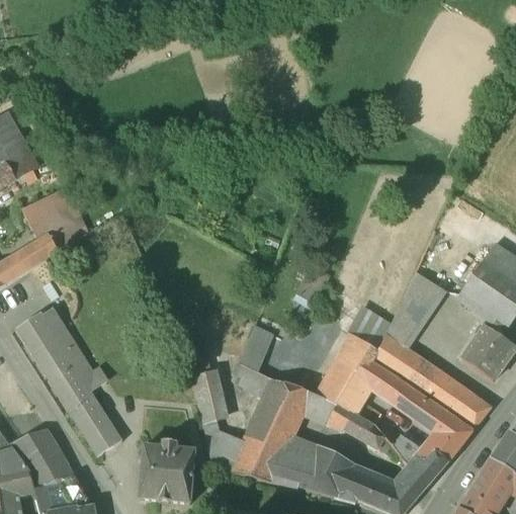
[(6,110),(0,113),(0,144),(19,134),(6,110)]
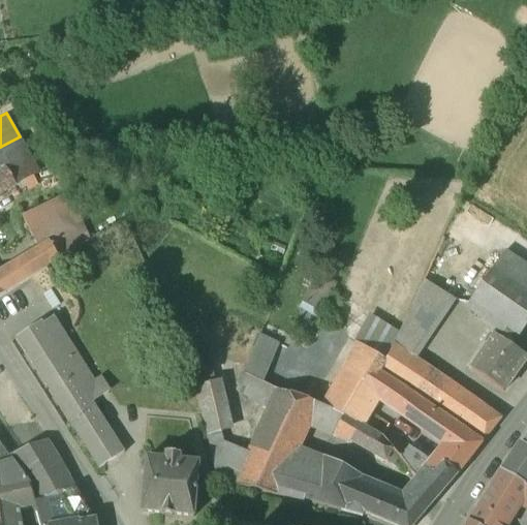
[(0,189),(38,168),(20,136),(0,147),(0,189)]
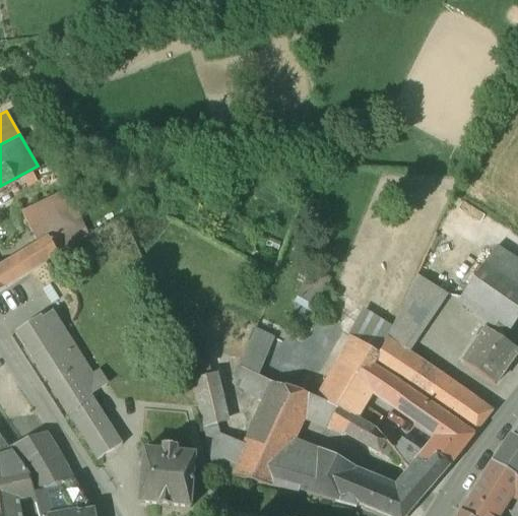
[(78,239),(83,246),(92,240),(88,233),(78,239)]
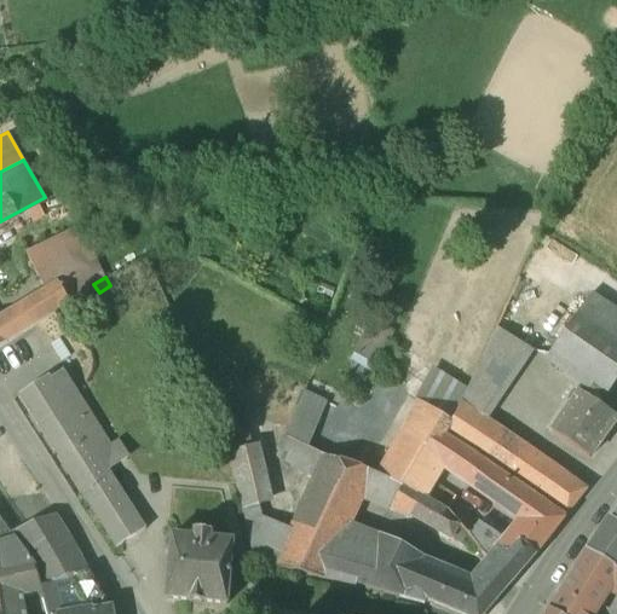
[(0,317),(0,340),(70,299),(59,279),(46,287),(47,289),(0,317)]
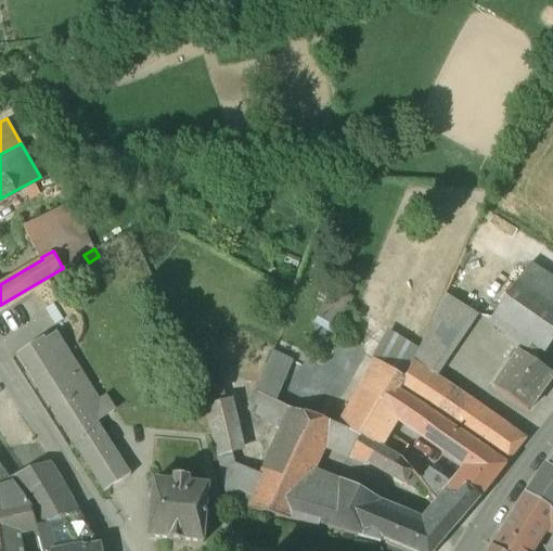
[(552,274),(532,260),(494,314),(529,337),(548,349),(552,342),(552,274)]
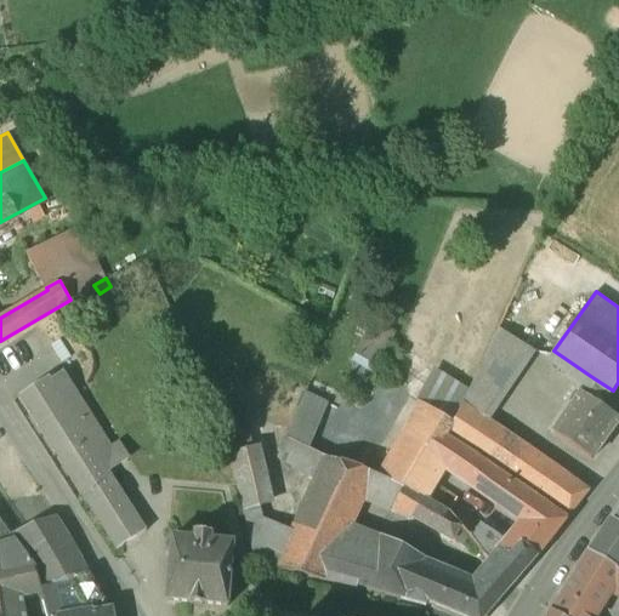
[(472,386),(465,400),(489,417),(537,348),(500,325),(472,386)]
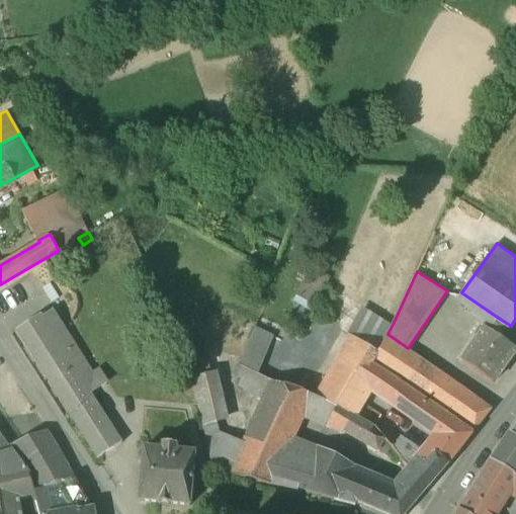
[(327,281),(311,273),(299,294),(316,304),(327,281)]
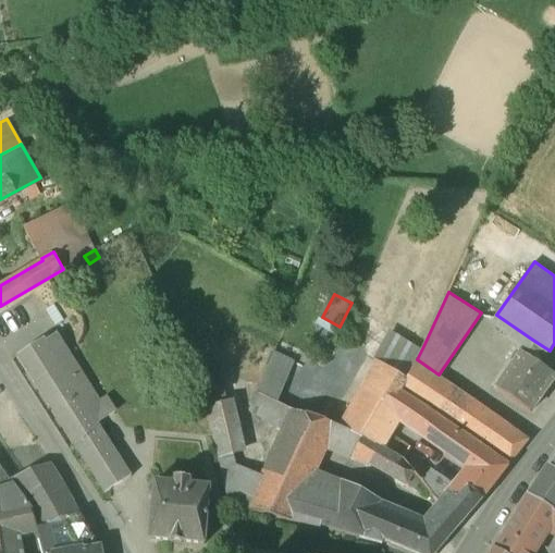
[(423,346),(392,330),(377,358),(382,360),(407,377),(417,359),(423,346)]
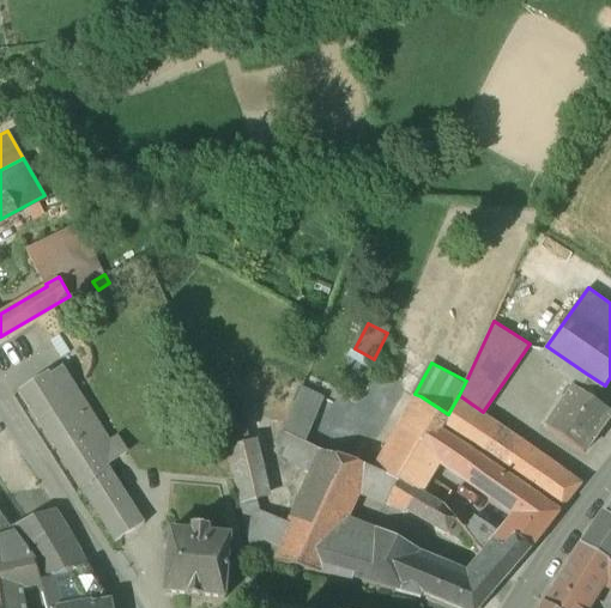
[(68,371),(65,365),(52,372),(49,370),(22,388),(84,487),(113,469),(101,450),(112,443),(114,442),(113,441),(68,371)]
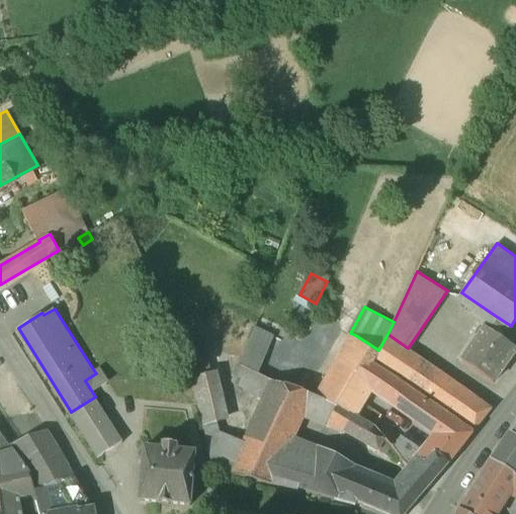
[(101,368),(73,325),(72,326),(63,311),(58,314),(95,372),(101,368)]
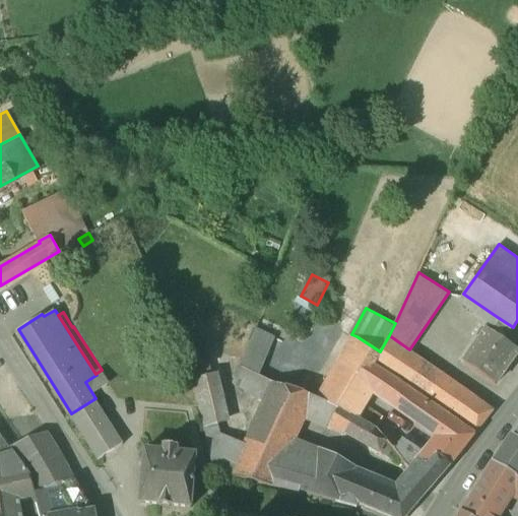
[(496,316),(489,326),(506,337),(513,327),(496,316)]
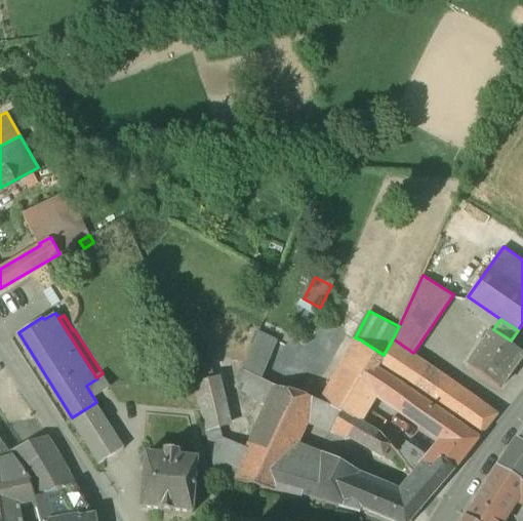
[(277,336),(260,328),(244,368),(259,375),(277,336)]
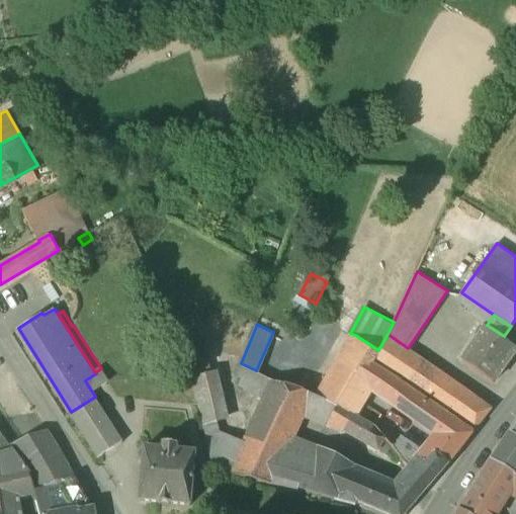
[(487,325),(463,358),(495,379),(515,349),(515,344),(504,336),(487,325)]
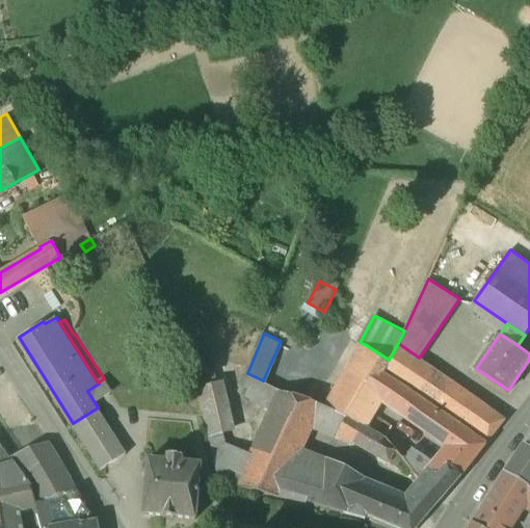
[(208,338),(185,344),(195,367),(210,436),(226,442),(224,428),(219,381),(208,338)]
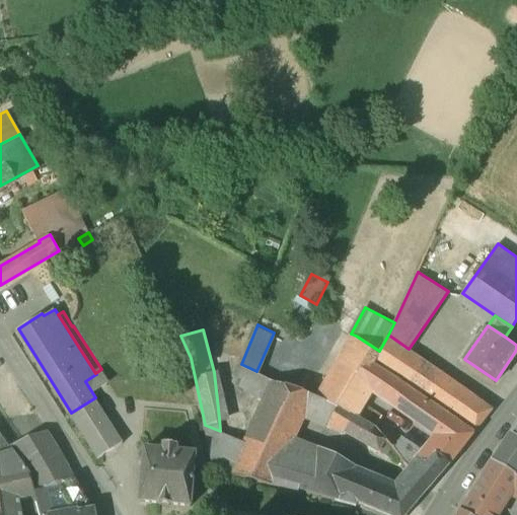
[(409,349),(388,335),(379,351),(373,363),(429,400),(474,431),(493,408),(409,349)]
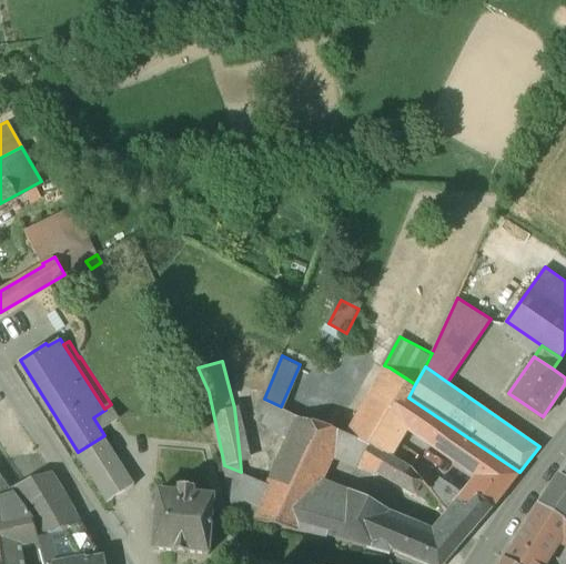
[(470,439),(408,398),(415,384),(390,368),(362,413),(350,434),(369,442),(392,455),(401,441),(410,425),(456,459),(470,439)]
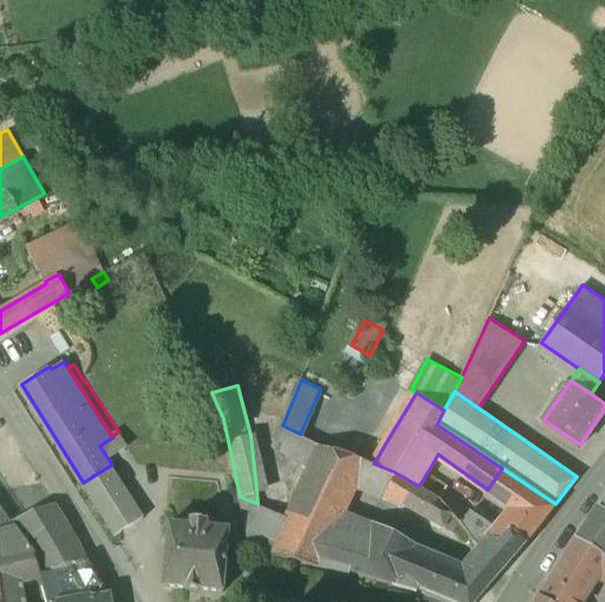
[(300,434),(282,426),(274,444),(314,463),(323,444),(300,434)]
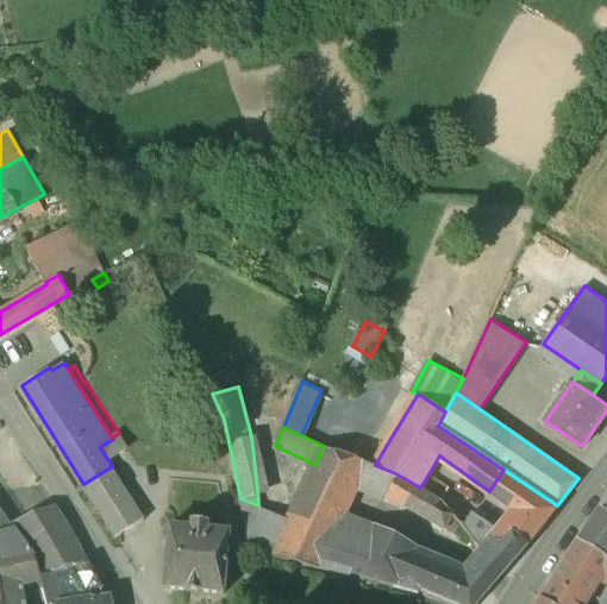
[(388,442),(360,432),(350,455),(369,463),(375,465),(388,442)]
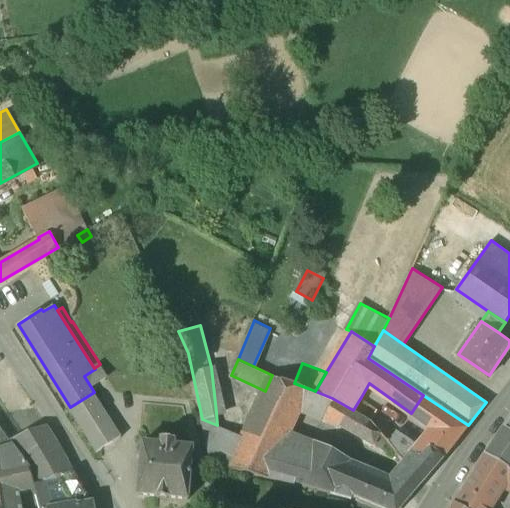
[(100,364),(94,368),(95,369),(93,370),(84,376),(94,392),(110,381),(100,364)]
